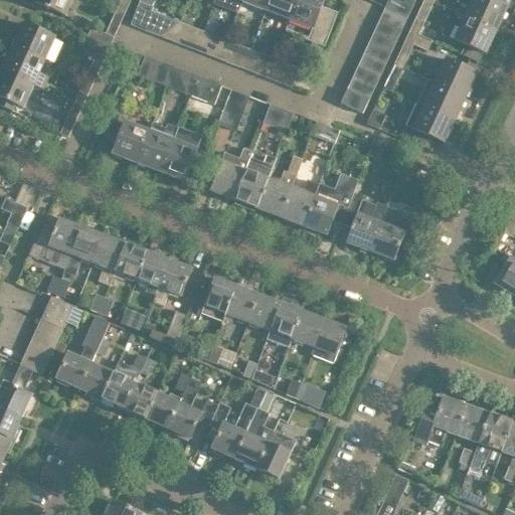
[(70,0),(32,0),(32,1),(63,15),(70,0)]
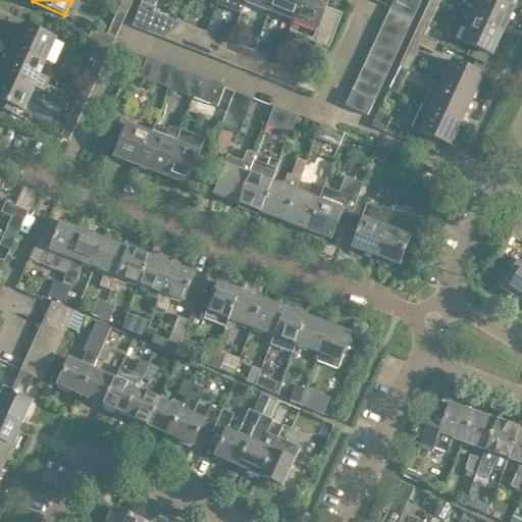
[(120,0),(116,9),(125,13),(131,0),(120,0)]
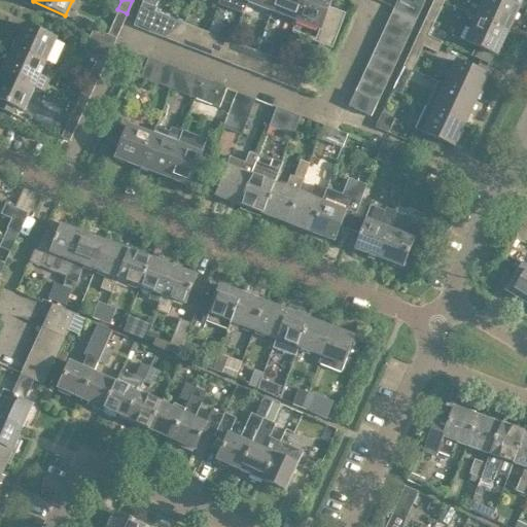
[(242,13),(246,1),(246,0),(218,0),(217,4),(242,13)]
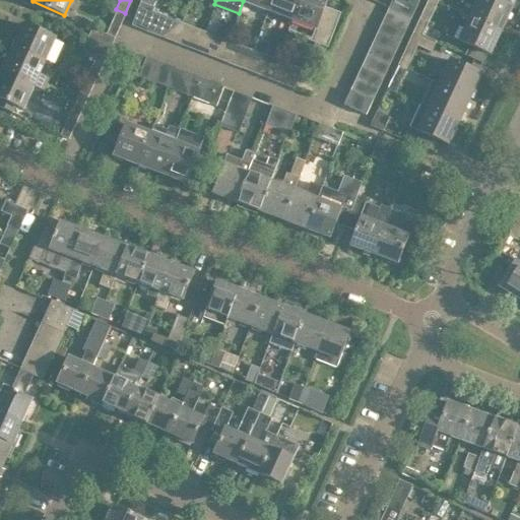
[(243,0),(243,1),(266,10),(270,0),(243,0)]
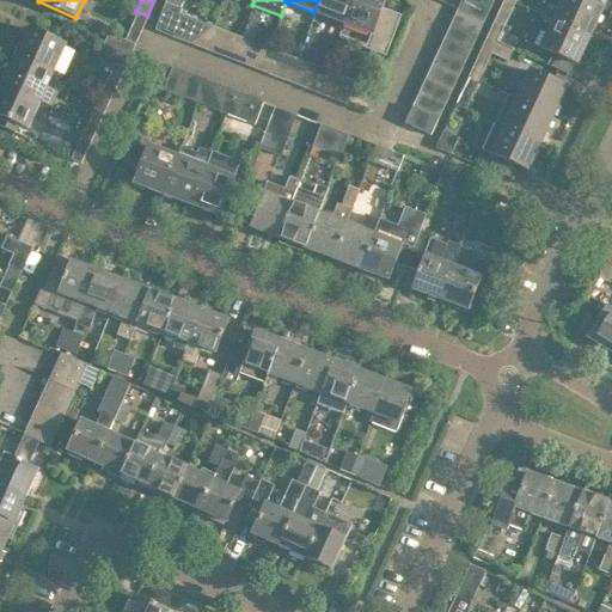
[(318,0),(313,12),(342,23),(349,0),(318,0)]
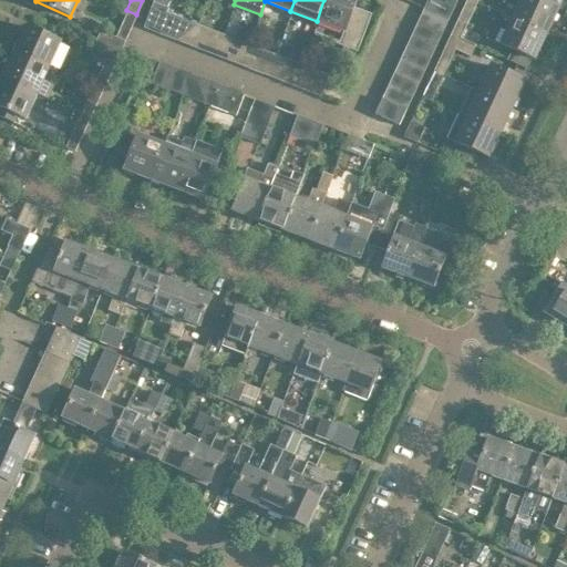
[(354,0),(323,0),(317,21),(342,31),(338,41),(357,49),(371,13),(352,7),(354,0)]
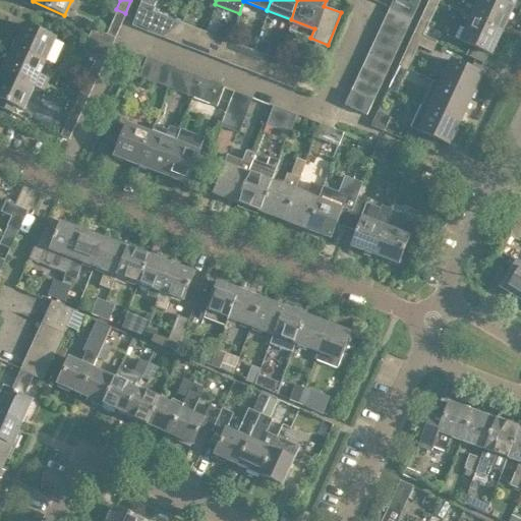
[(392,0),(389,7),(411,17),(417,5),(416,4),(408,0),(406,0),(392,0)]
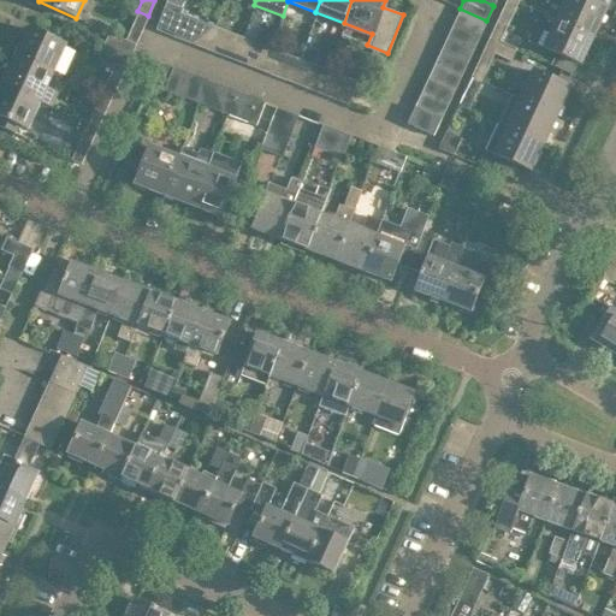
[(588,0),(564,0),(556,18),(593,35),(606,7),(588,0)]
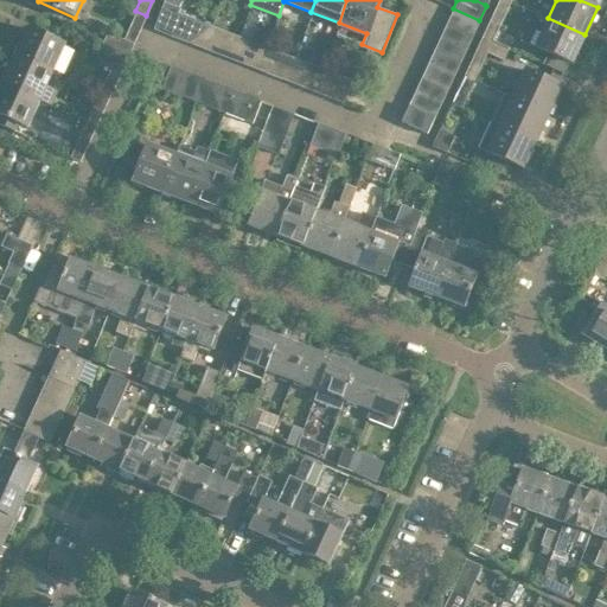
[(211,25),(176,12),(178,6),(166,1),(155,29),(186,42),(208,33),(211,25)]
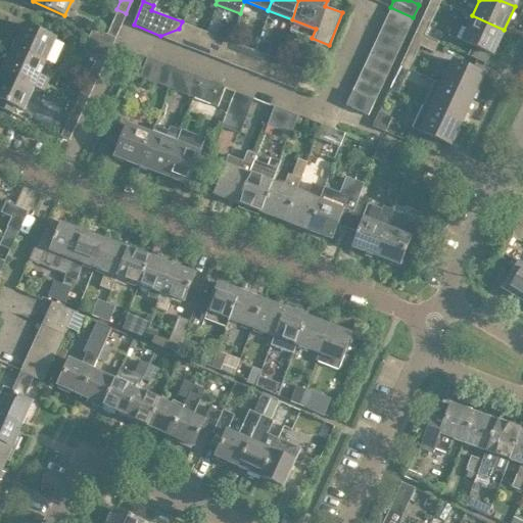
[(426,6),(415,30),(436,40),(440,31),(432,27),(428,25),(435,10),(426,6)]
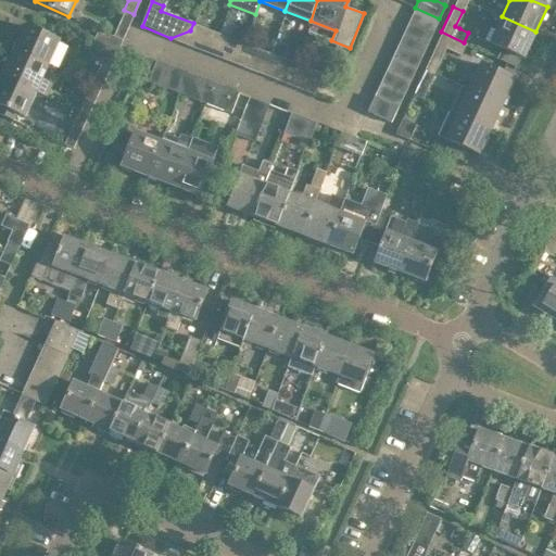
[(409,20),(433,30),(439,19),(415,8),(409,20)]
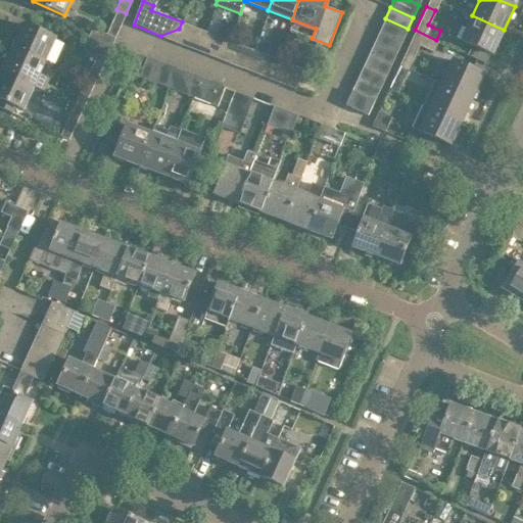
[(116,9),(111,21),(120,26),(123,20),(126,13),(116,9)]
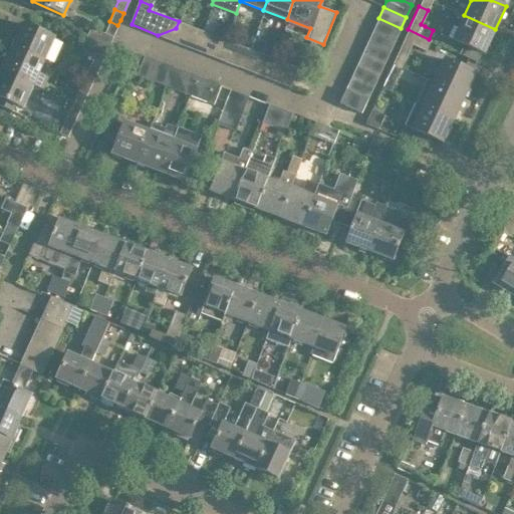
[(464,15),(458,28),(451,24),(446,35),(484,53),(495,29),(464,15)]
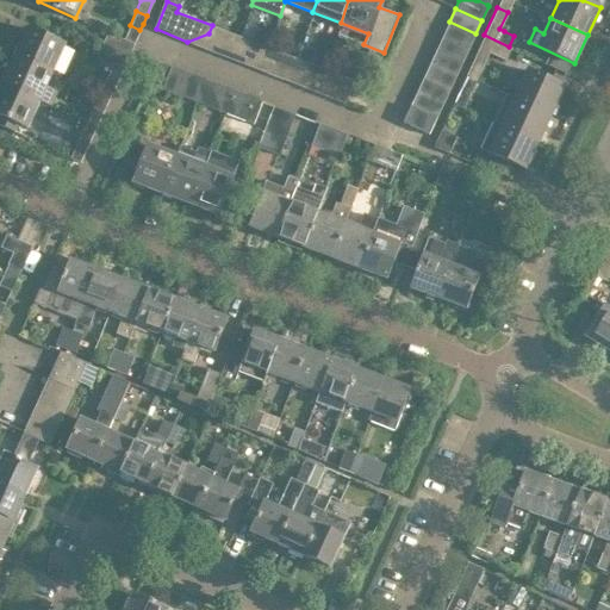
[(443,36),(470,48),(475,33),(449,22),(443,36)]
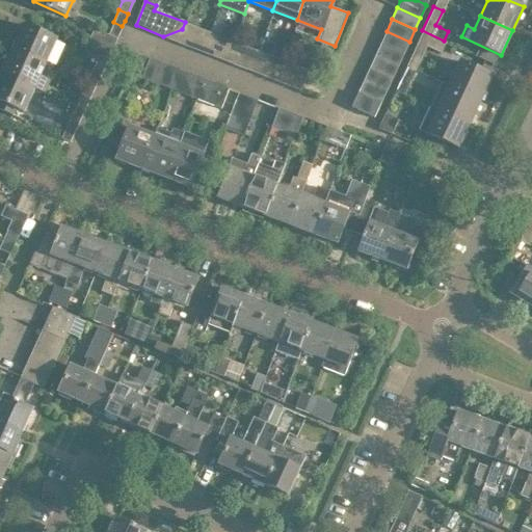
[(182,29),(163,36),(183,44),(185,41),(197,35),(203,47),(218,41),(220,36),(185,22),(182,29)]
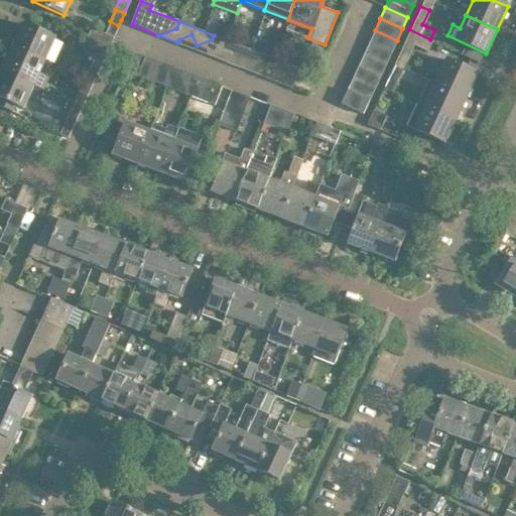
[(23,22),(12,46),(43,60),(53,36),(23,22)]
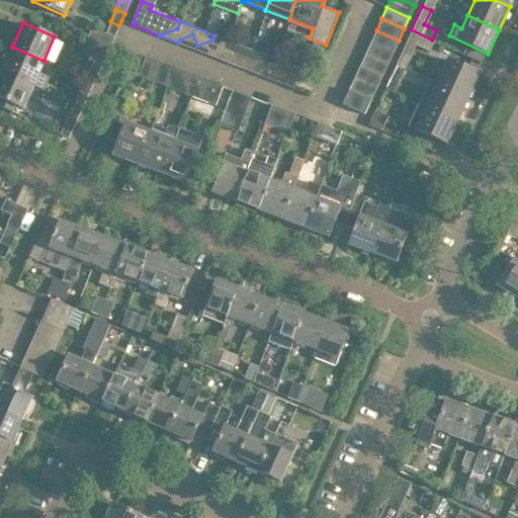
[(91,26),(85,38),(108,49),(114,36),(105,32),(91,26)]
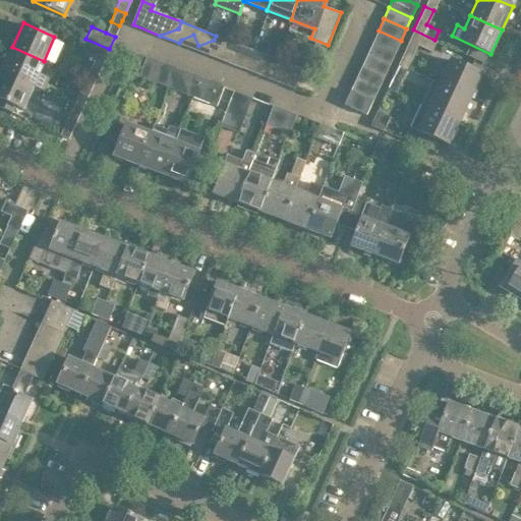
[(413,30),(408,41),(421,47),(429,51),(435,40),(413,30)]
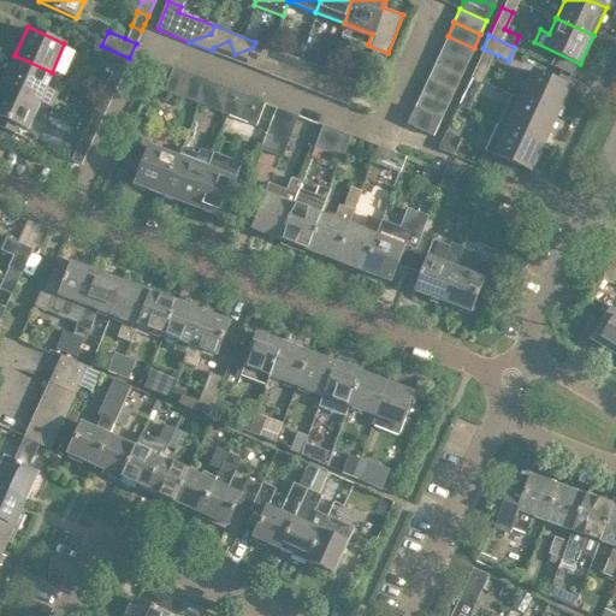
[(442,49),(468,61),(474,48),(448,36),(442,49)]
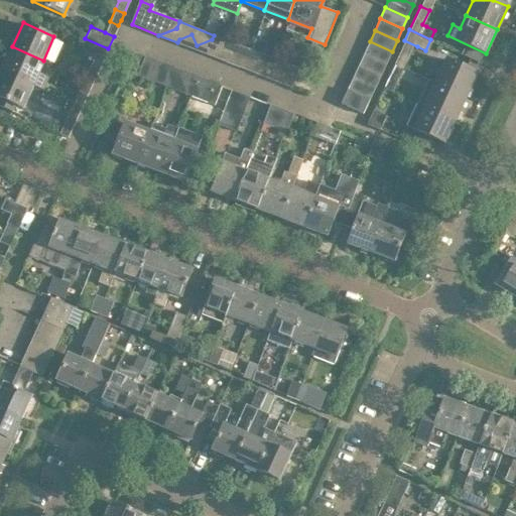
[(179,39),(177,42),(206,53),(224,46),(226,40),(214,35),(212,39),(197,45),(191,34),(179,39)]
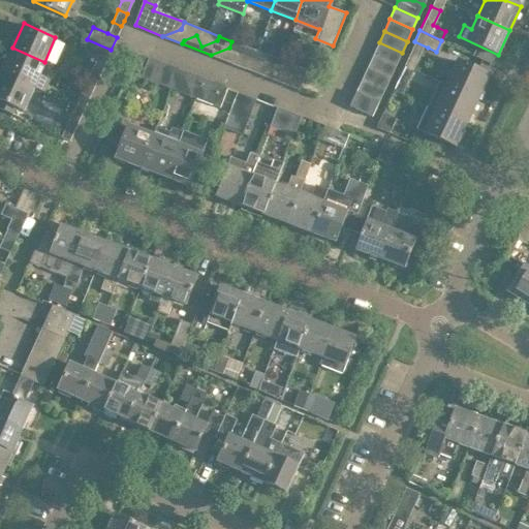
[(111,50),(87,39),(83,51),(96,57),(105,61),(111,50)]
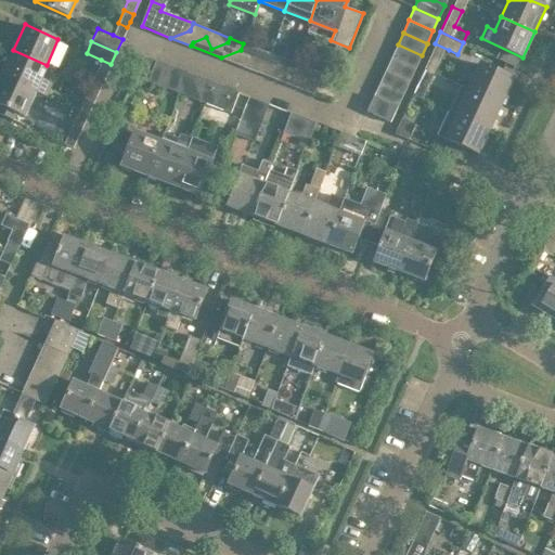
[(282,57),(243,43),(241,50),(221,57),(242,66),(244,62),(258,55),(263,69),(280,62),(282,57)]
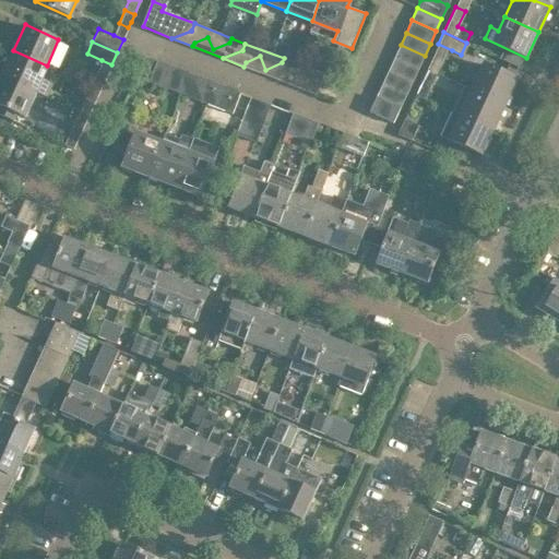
[(394,58),(418,69),(425,56),(401,45),(394,58)]
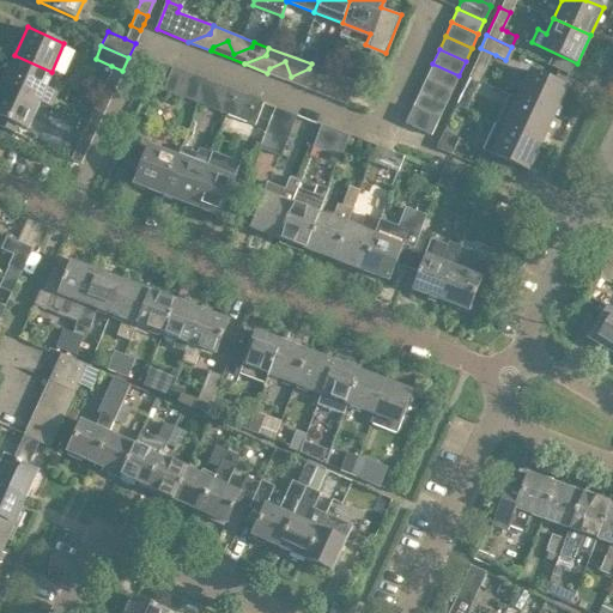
[(55,92),(44,87),(52,72),(14,55),(2,83),(38,99),(49,104),(55,92)]
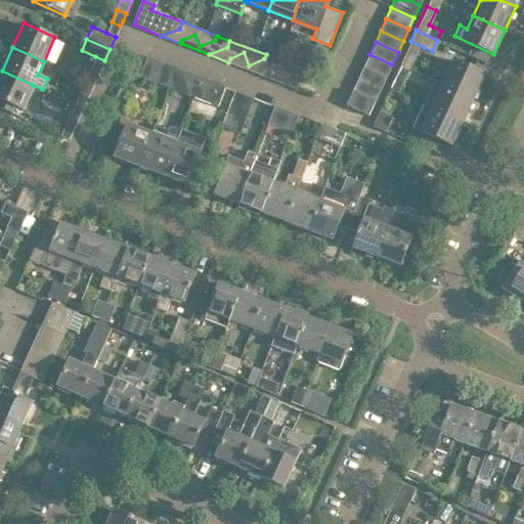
[(228,62),(258,74),(275,66),(277,59),(266,54),(264,58),(249,66),(244,52),(230,58),(228,62)]
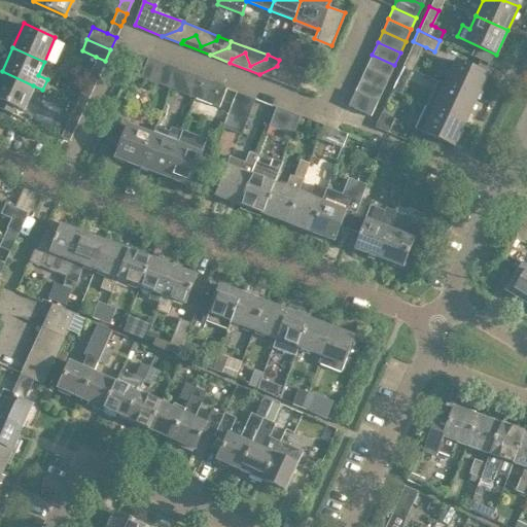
[(366,67),(389,76),(394,65),(372,55),(366,67)]
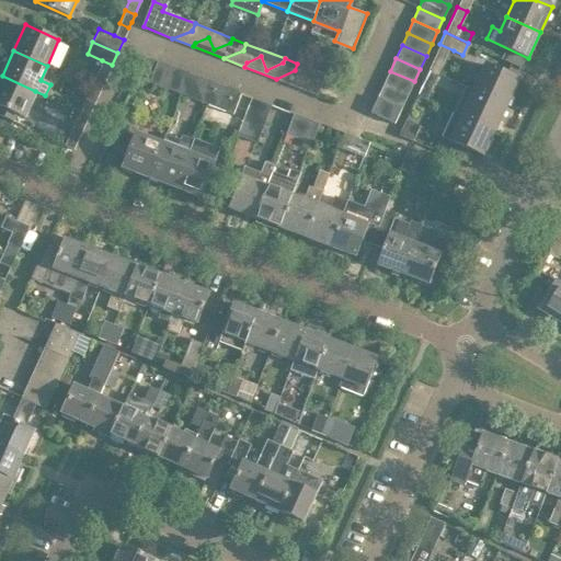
[(173,67),(156,60),(148,81),(165,88),(173,67)]
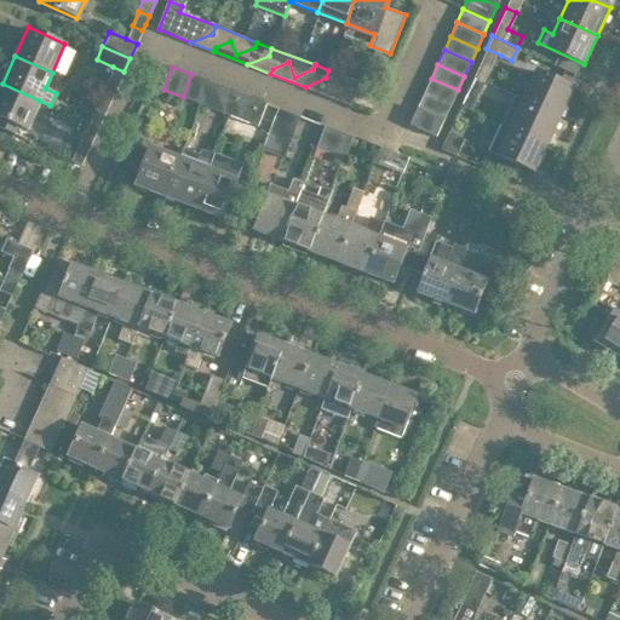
[(535,69),(522,98),(561,115),(574,87),(535,69)]
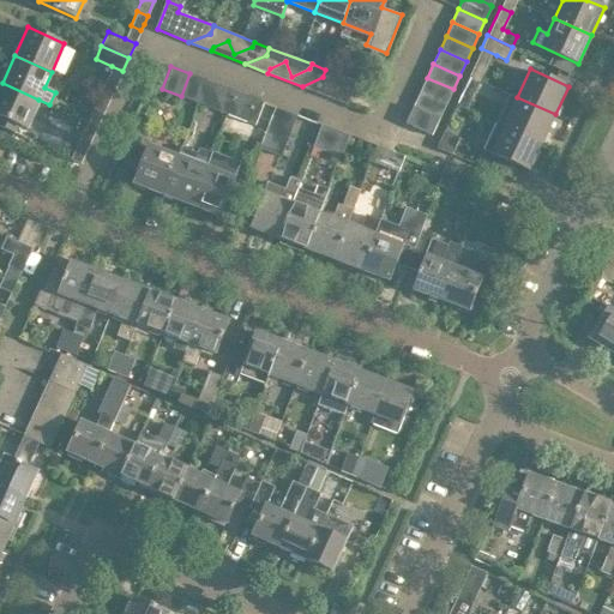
[(302,86),(345,103),(354,80),(325,70),(323,77),(302,86)]
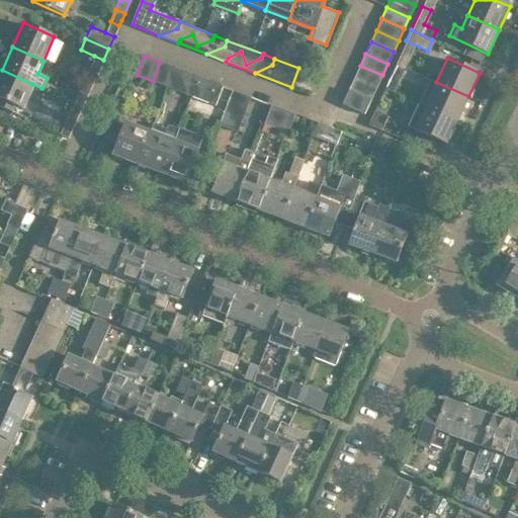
[(354,77),(376,87),(382,75),(360,66),(354,77)]
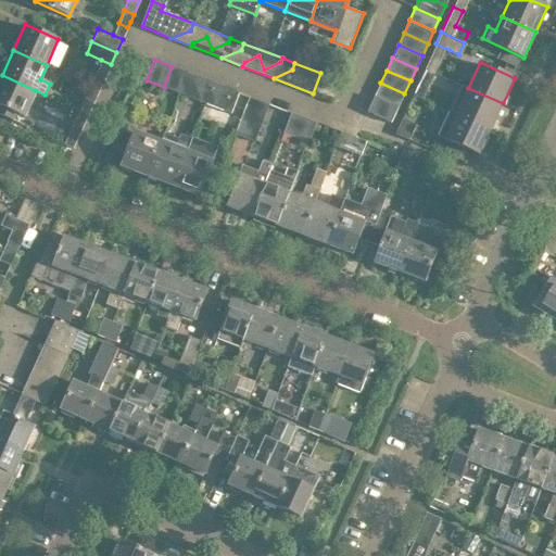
[(96,72),(89,86),(99,90),(105,76),(96,72)]
